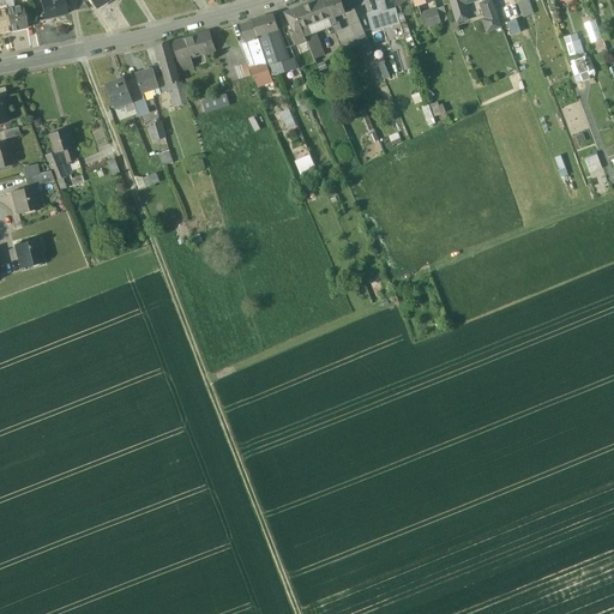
[(40,0),(44,19),(66,14),(65,6),(68,6),(66,0),(40,0)]
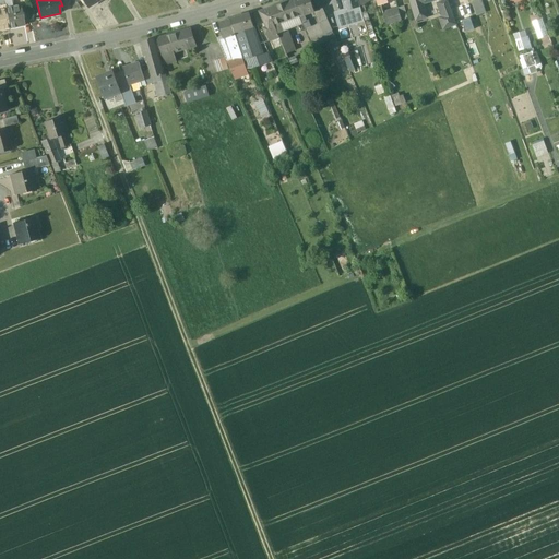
[(295,0),(290,0),(268,9),(277,32),(278,34),(284,31),(282,24),(288,21),(300,16),(295,0)]
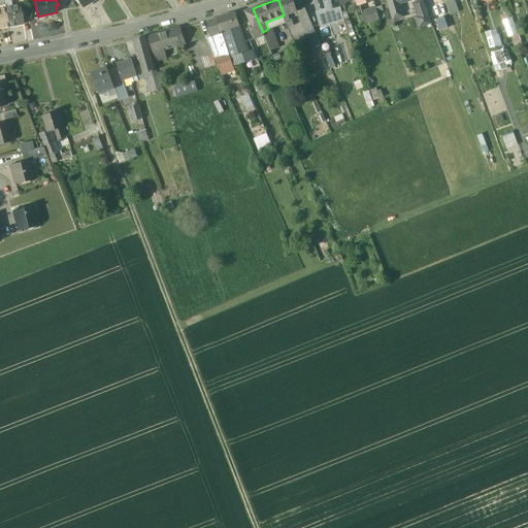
[(293,0),(278,0),(284,15),(297,11),(293,0)]
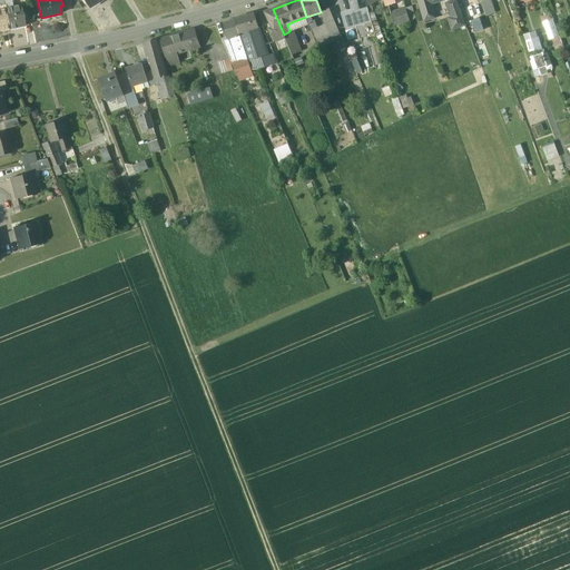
[(365,0),(350,0),(353,10),(354,10),(367,7),(365,0)]
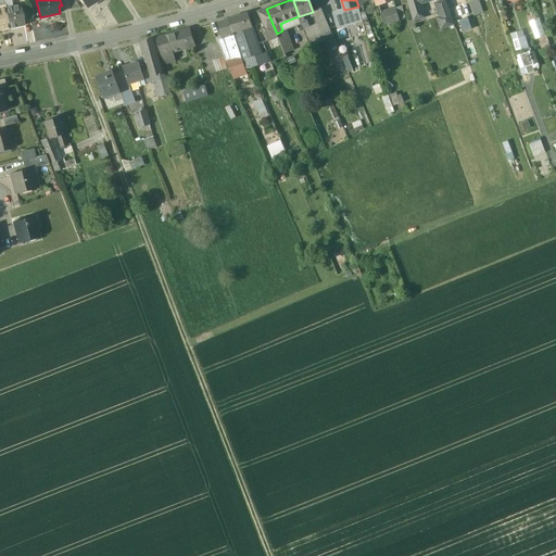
[(407,0),(414,22),(425,19),(421,4),(434,0),(407,0)]
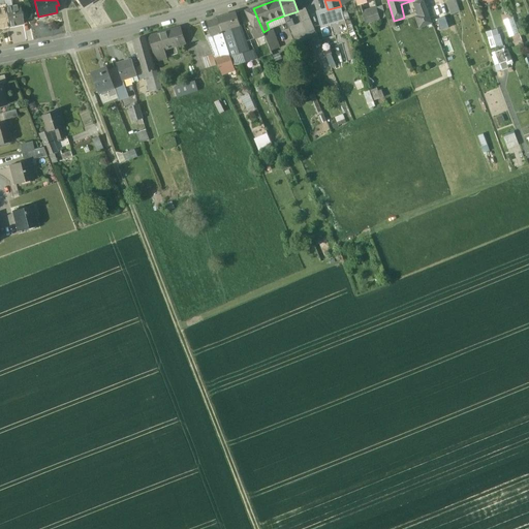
[(432,24),(424,0),(415,3),(419,16),(416,18),(421,28),(432,24)]
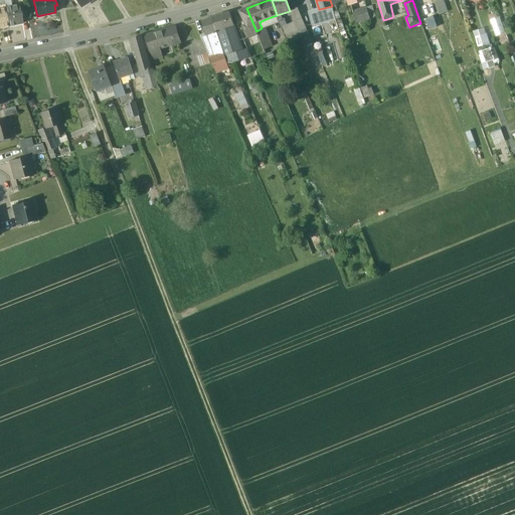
[(436,0),(434,1),(440,14),(449,10),(444,0),(436,0)]
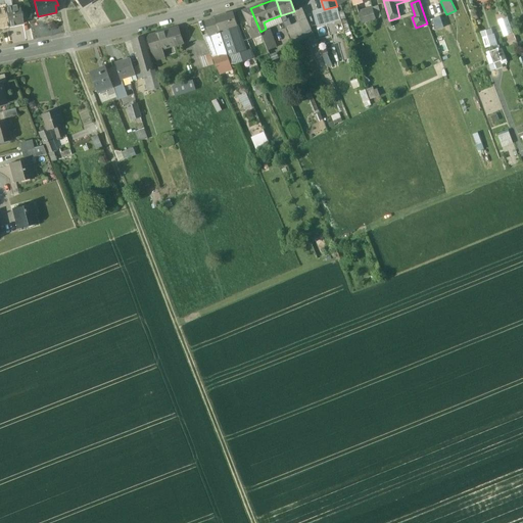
[(18,5),(4,8),(8,28),(22,25),(18,5)]
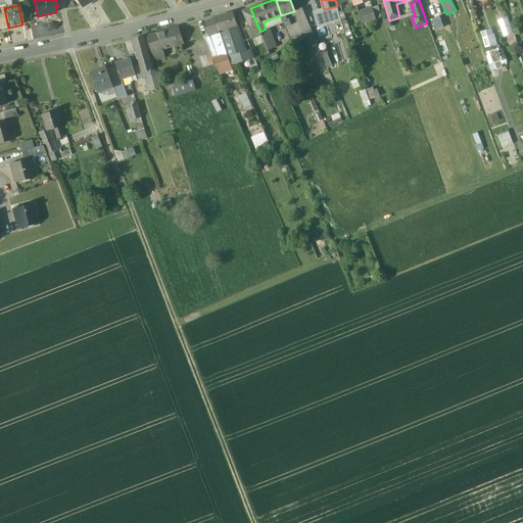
[(337,6),(325,9),(327,18),(332,17),(339,14),(337,6)]
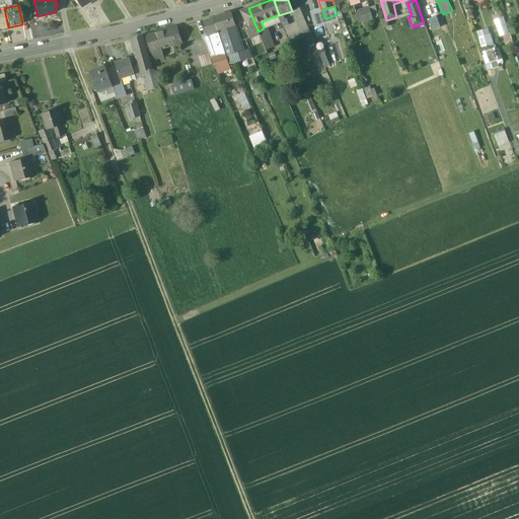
[(375,6),(370,8),(371,11),(373,19),(379,17),(375,6)]
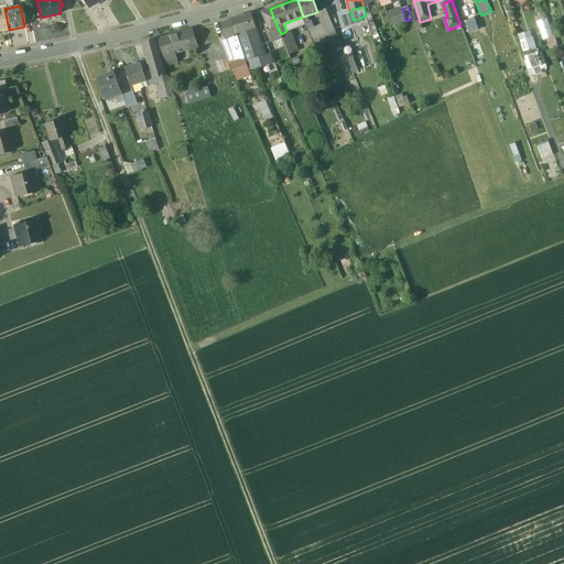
[(0,9),(0,31),(9,30),(4,9),(0,9)]
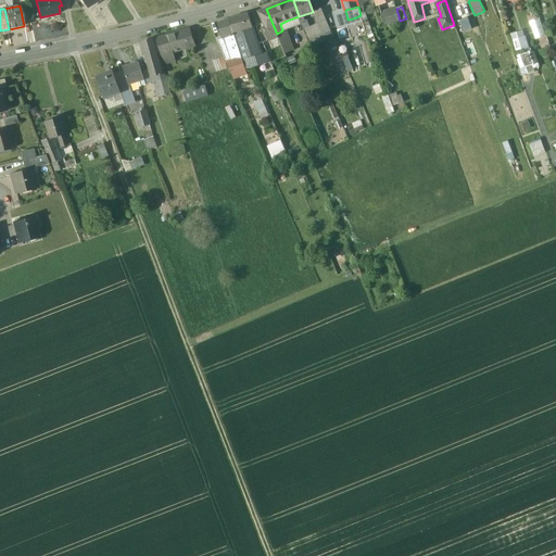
[(276,32),(266,9),(258,12),(265,27),(262,28),(265,36),(267,35),(276,32)]
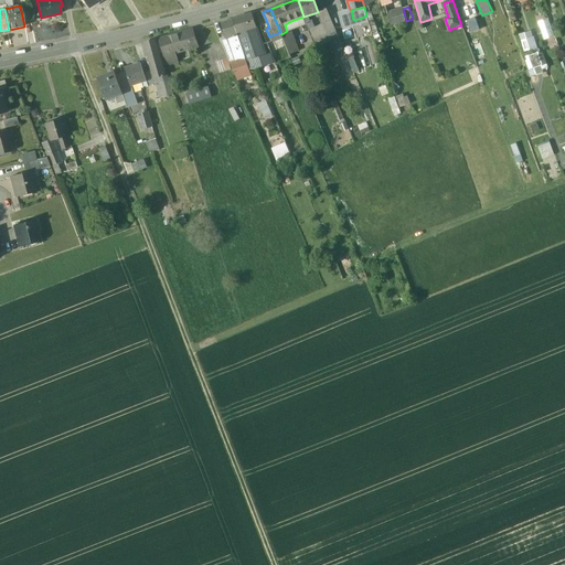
[(326,9),(321,11),(324,20),(330,18),(326,9)]
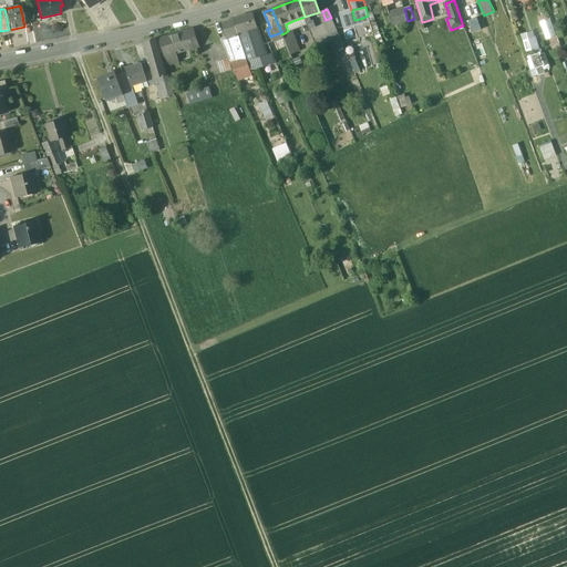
[(354,20),(352,10),(351,10),(346,12),(349,26),(357,22),(360,21),(360,19),(354,20)]
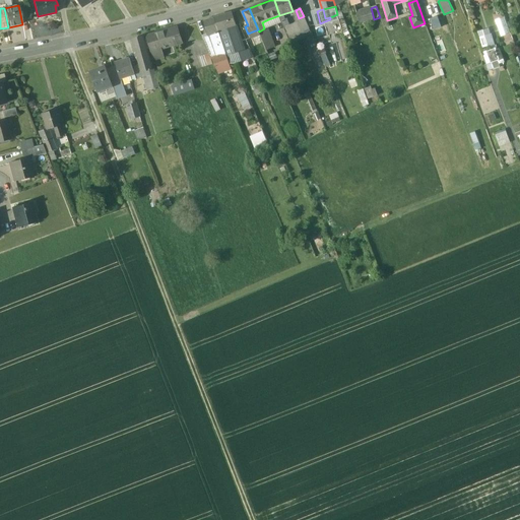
[(365,13),(362,11),(356,13),(356,15),(359,18),(360,23),(374,19),(372,11),(365,13)]
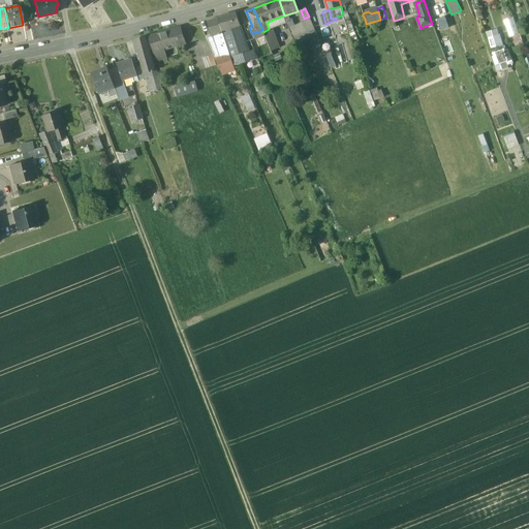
[(236,13),(223,17),(227,29),(240,26),(236,13)]
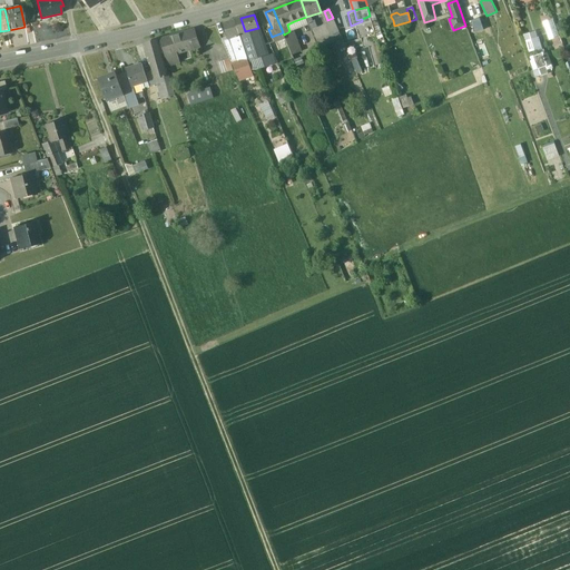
[(241,18),(234,20),(242,46),(246,45),(243,32),(245,31),(241,18)]
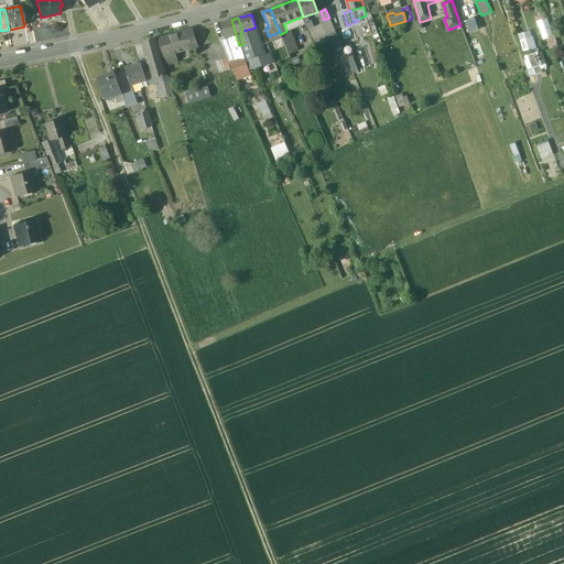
[(329,18),(324,20),(325,22),(329,34),(332,33),(335,31),(329,18)]
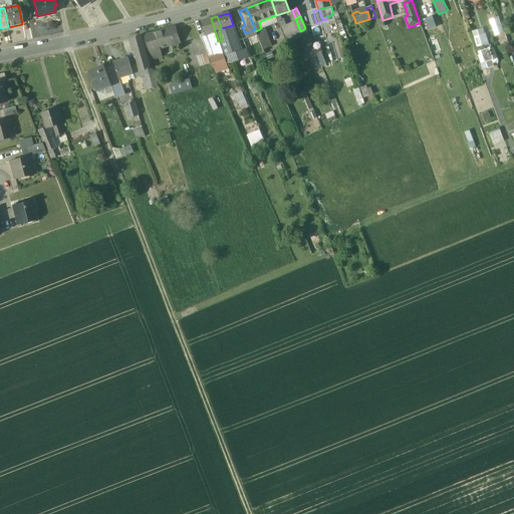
[(211,18),(201,21),(205,35),(207,35),(209,41),(211,42),(215,55),(210,57),(215,70),(227,66),(221,48),(219,42),(218,41),(211,18)]
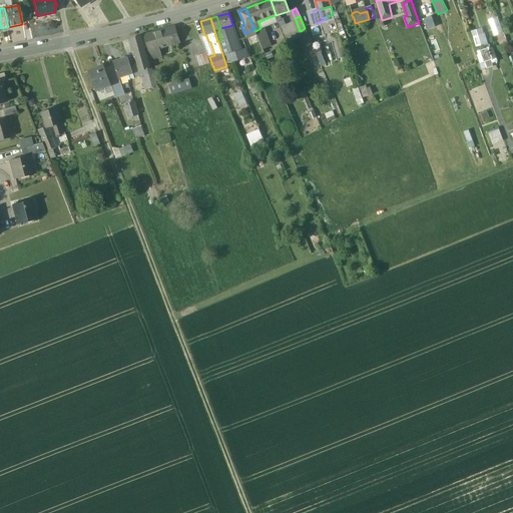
[(492,21),(497,41),(506,39),(500,18),(492,21)]
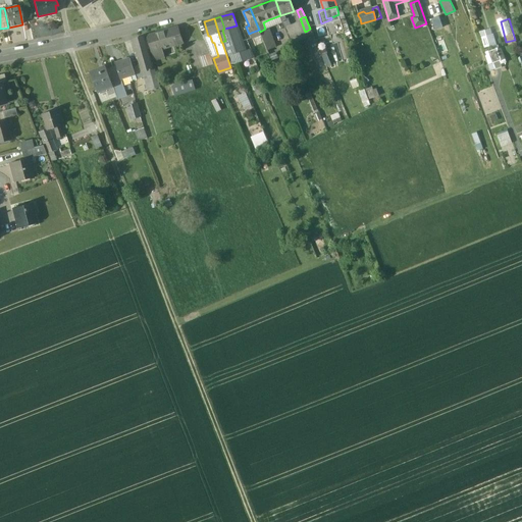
[(269,19),(263,22),(265,29),(268,28),(272,27),(269,19)]
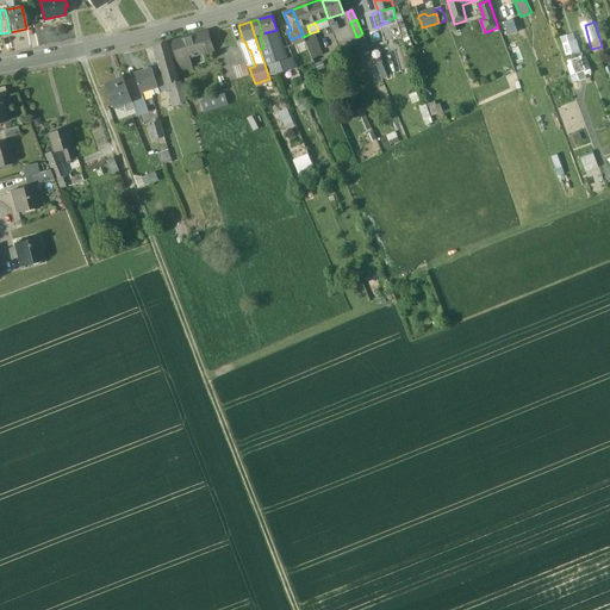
[(352,24),(334,32),(338,44),(356,37),(352,24)]
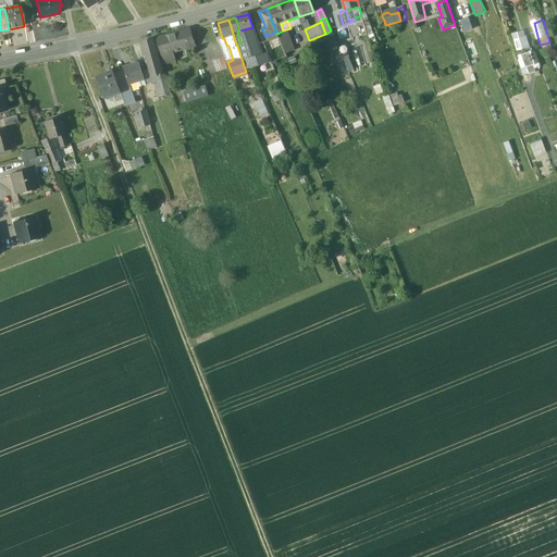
[(239,31),(237,32),(240,44),(236,45),(239,52),(243,61),(247,59),(261,56),(261,54),(252,27),(239,31)]
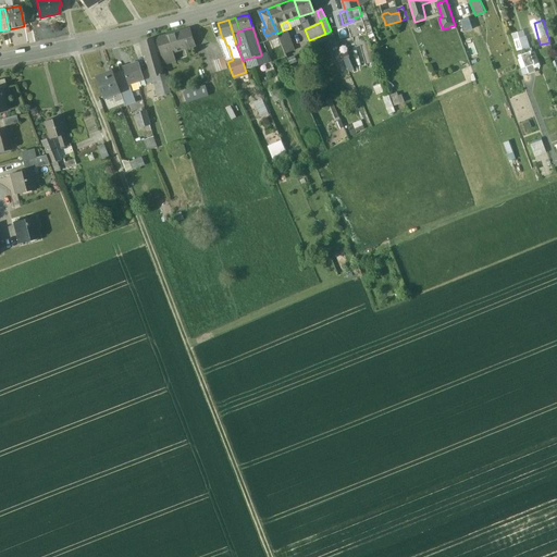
[(283,31),(277,34),(280,39),(288,36),(286,29),(283,31)]
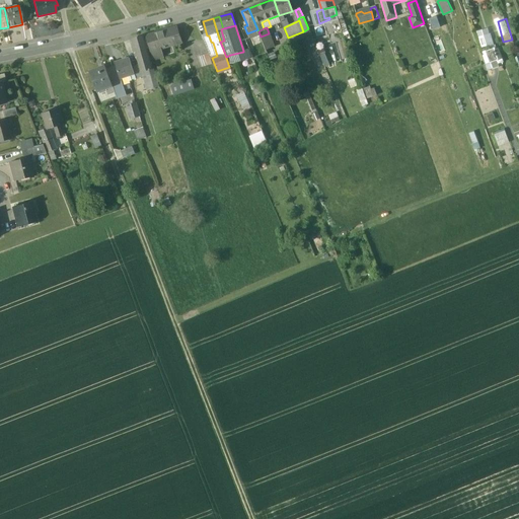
[(490,27),(476,30),(480,48),(493,45),(490,27)]
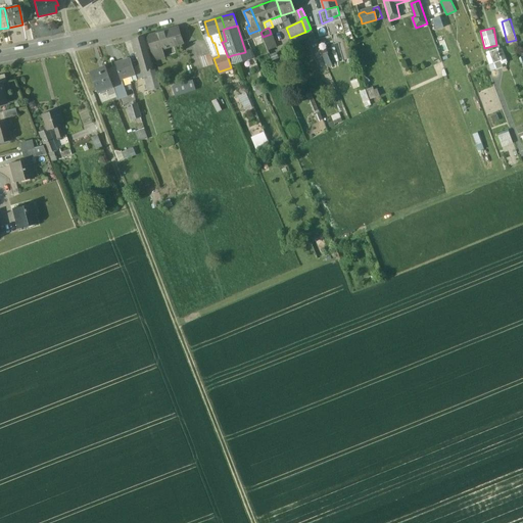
[(156,35),(150,37),(148,37),(152,51),(161,48),(165,47),(165,48),(167,48),(167,46),(182,42),(178,29),(156,35)]
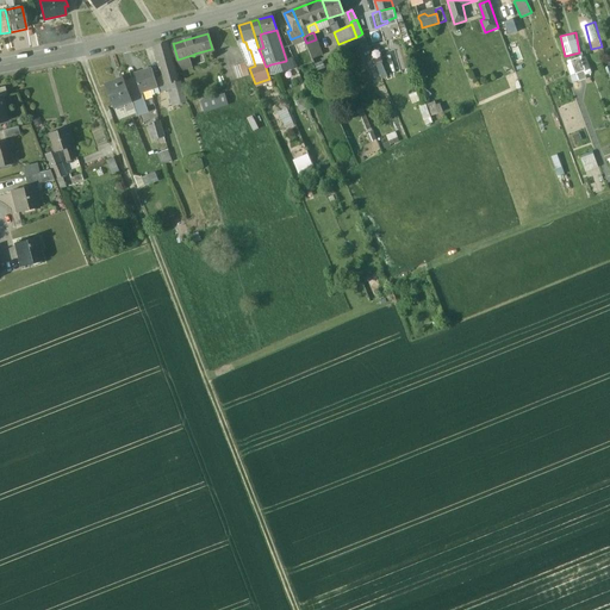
[(304,37),(303,35),(293,38),(296,44),(300,55),(304,54),(310,51),(306,43),(304,37)]
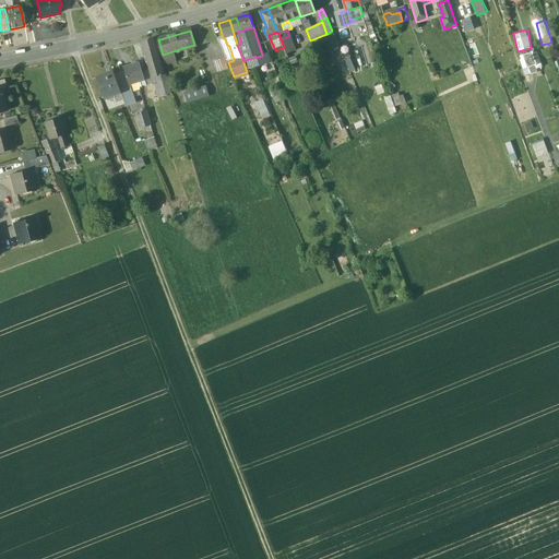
[(289,36),(281,39),(284,47),(292,44),(289,36)]
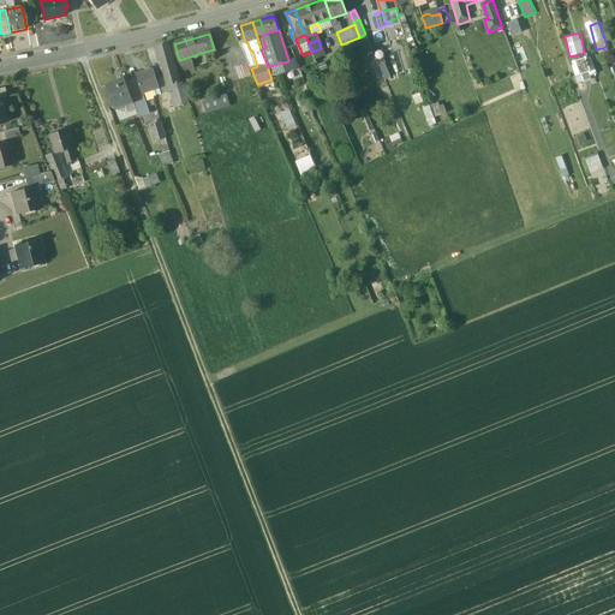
[(250,49),(248,42),(245,42),(240,45),(251,69),(257,66),(252,51),(250,49)]
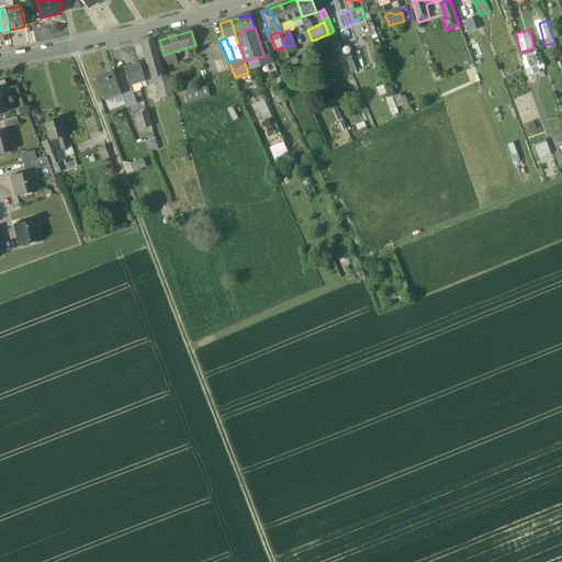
[(164,66),(156,40),(142,44),(149,70),(150,69),(154,78),(167,74),(164,66)]
